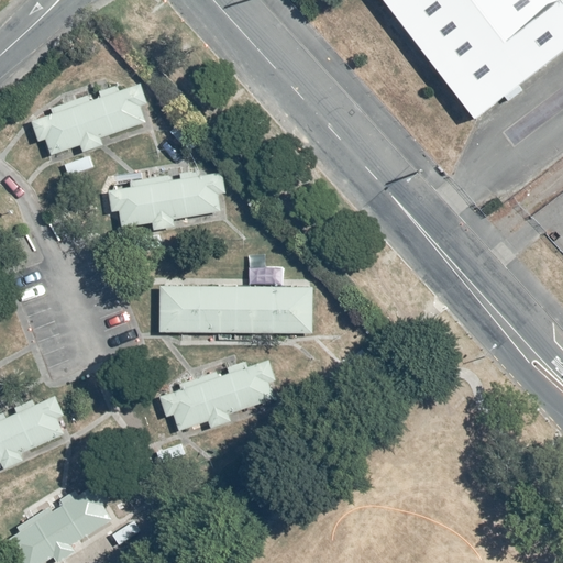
[(376,0),(463,111),(562,34),(562,12),(553,0),(376,0)]
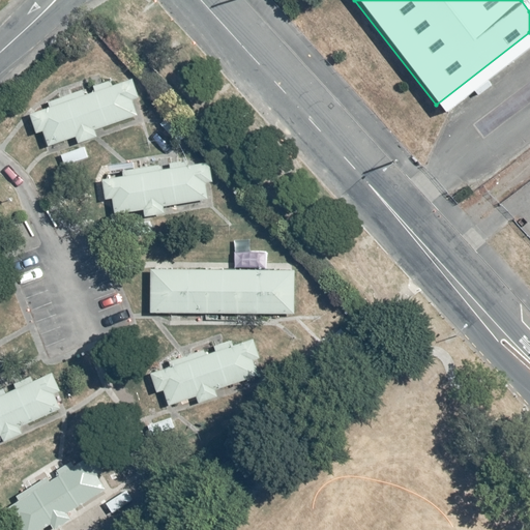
[(50,104),(28,110),(34,130),(41,128),(46,144),(75,137),(76,142),(96,137),(94,129),(137,118),(133,100),(138,99),(133,81),(113,86),(112,82),(94,86),(95,91),(85,94),(84,90),(48,99),(50,104)]
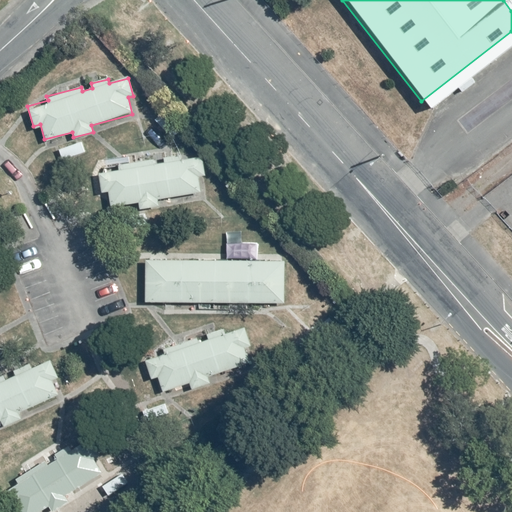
[(117,168),(96,171),(99,191),(106,190),(108,206),(136,202),(137,208),(158,206),(157,199),(199,194),(197,176),(203,176),(200,157),(180,160),(180,155),(163,157),(163,162),(153,163),(152,159),(117,164),(117,168)]
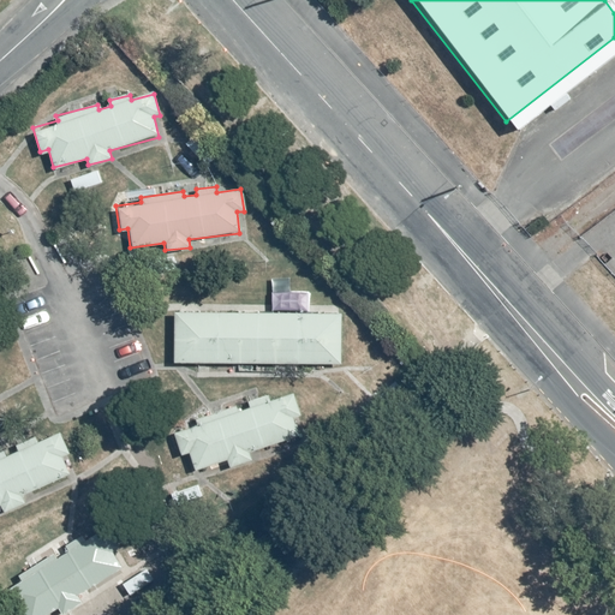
[(342,314),(174,312),(173,363),(341,364),(342,314)]
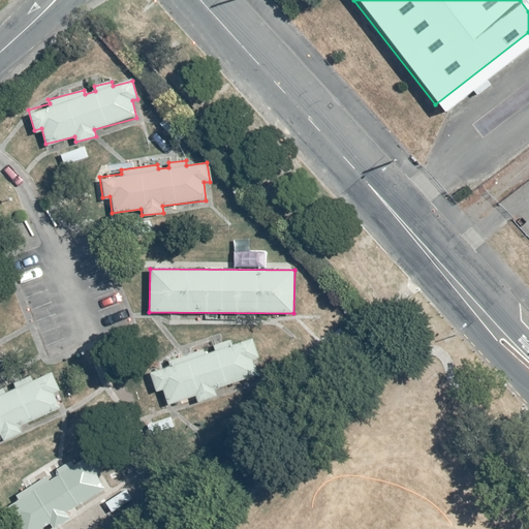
[(172,362),(150,368),(156,389),(163,386),(167,402),(196,394),(197,400),(218,395),(216,387),(258,376),(253,359),(259,358),(254,338),(235,344),(234,339),(216,344),(217,349),(207,351),(206,347),(169,358),(172,362)]
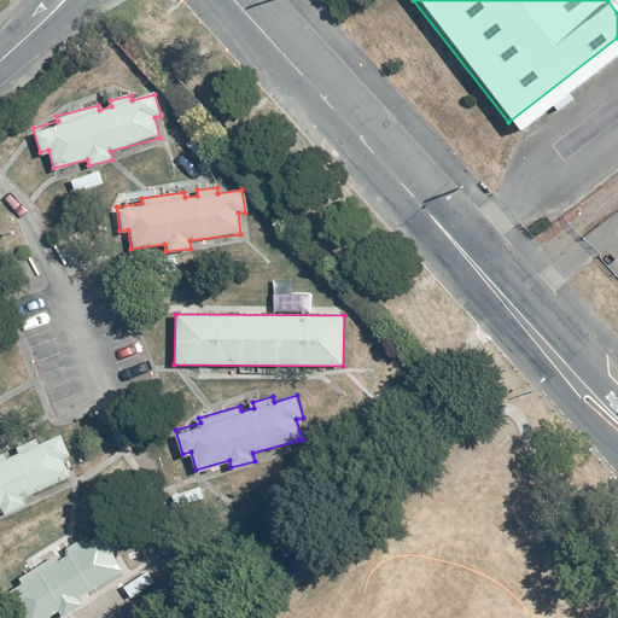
[(0,509),(4,508),(7,516),(29,505),(27,497),(73,476),(64,458),(70,454),(60,433),(39,443),(36,438),(17,448),(19,453),(9,458),(6,453),(0,455),(0,509)]
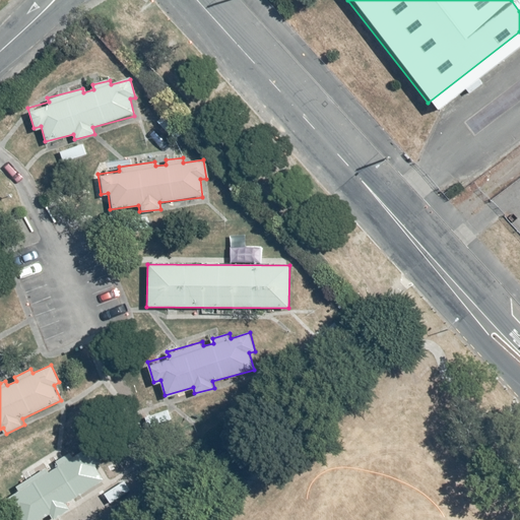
[(18,493),(0,504),(10,519),(14,519),(18,518),(19,519),(44,519),(52,516),(54,519),(56,519),(72,510),(69,504),(105,480),(95,466),(101,462),(90,447),(73,457),(70,454),(56,463),(58,467),(50,472),(47,469),(16,489),(18,493)]
